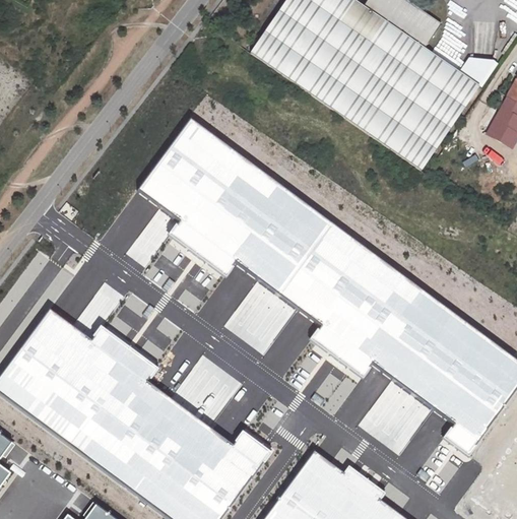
[(367,6),(358,0),(288,0),(254,52),(253,53),(423,170),(480,85),(427,48),(367,6)]
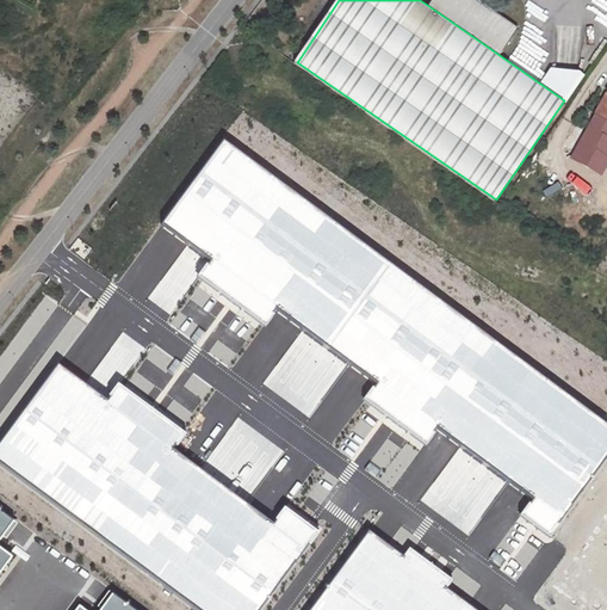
[(520,28),(478,0),(434,0),(431,7),(501,56),(520,28)]
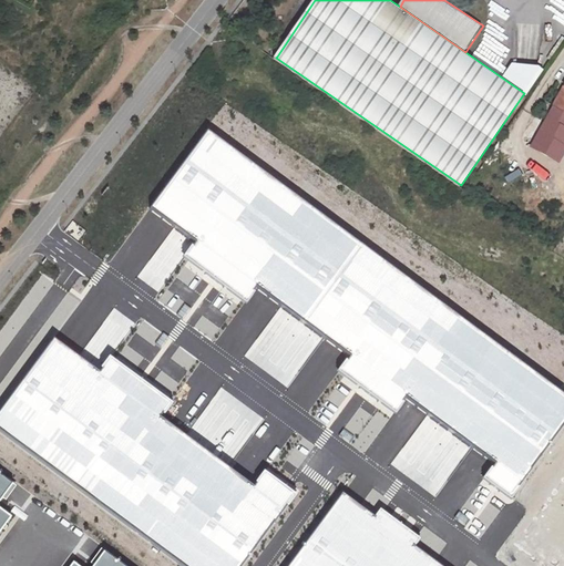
[(563,110),(555,105),(533,145),(563,162),(563,110)]
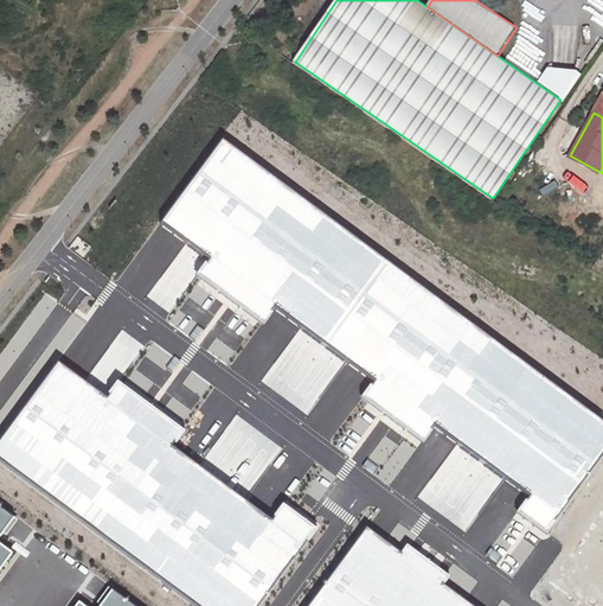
[(546,529),(558,514),(602,452),(602,419),(223,138),(161,221),(210,256),(198,272),(262,319),(274,304),(373,378),(363,393),(422,437),(434,422),(527,492),(517,506),(546,529)]
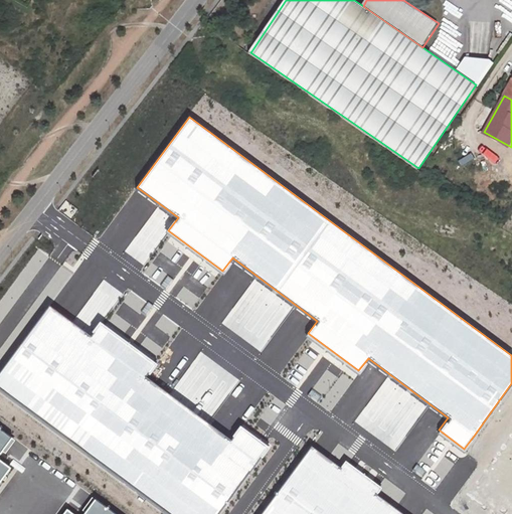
[(154,363),(100,323),(91,336),(48,306),(0,370),(0,387),(171,513),(217,513),(259,460),(268,447),(240,426),(230,440),(145,376),(154,363)]
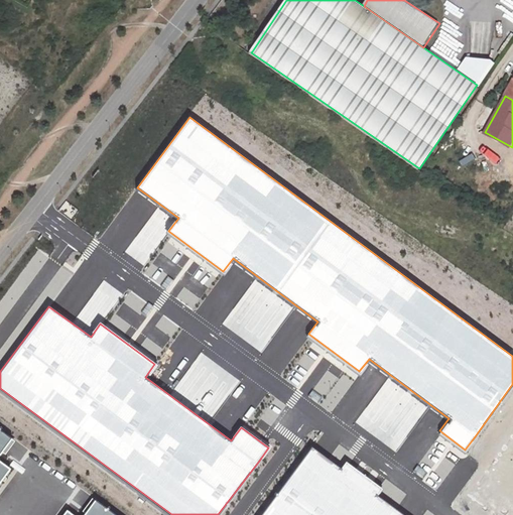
[(0,459),(15,440),(0,428),(0,459)]
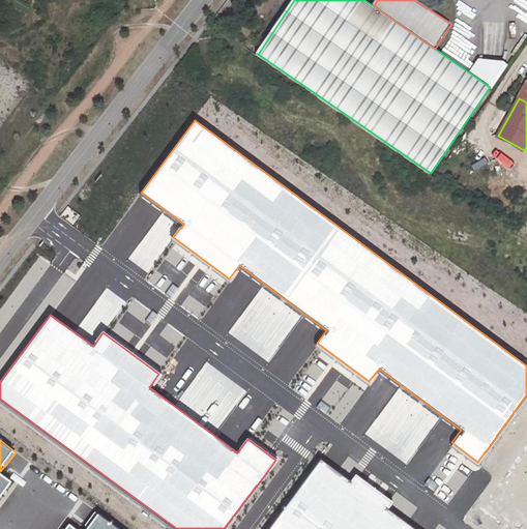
[(526,451),(486,507),(515,528),(526,528),(526,451)]
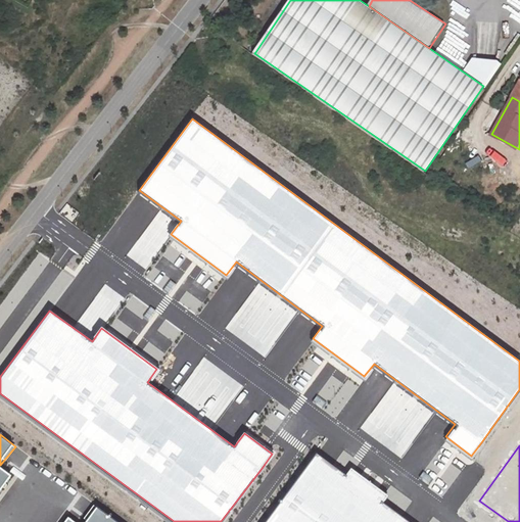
[(410,521),(383,502),(387,495),(352,470),(348,476),(318,454),(267,521),(410,521)]
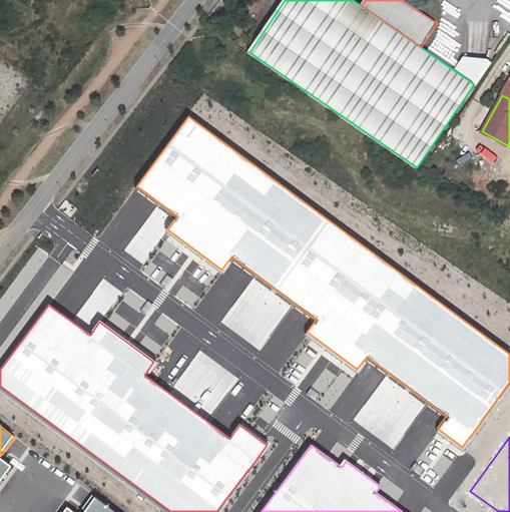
[(0,457),(0,483),(13,467),(0,457)]
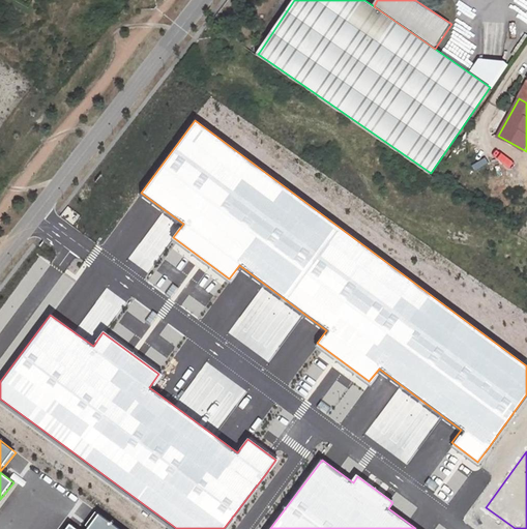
[(89,528),(118,528),(100,516),(89,528)]
